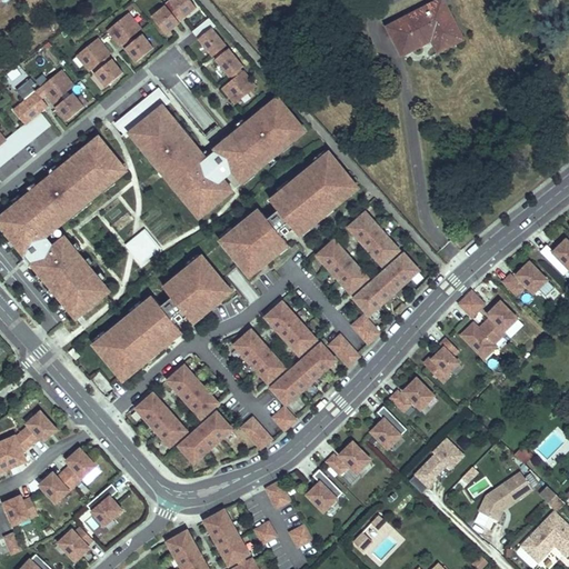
[(167,36),(173,30),(182,23),(181,22),(178,19),(175,13),(163,0),(148,13),(167,36)]
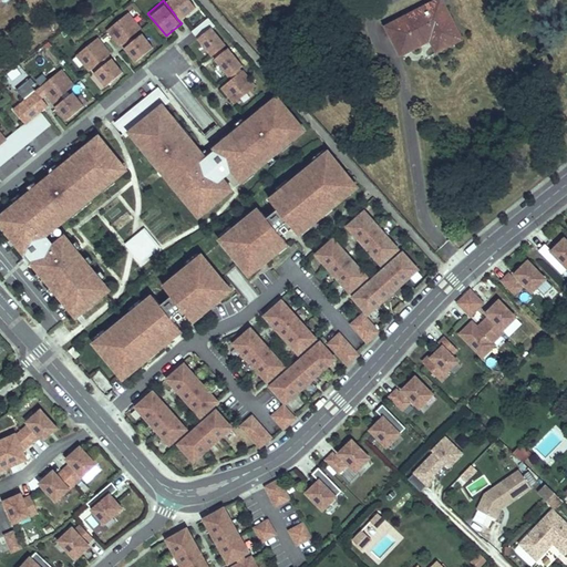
[(177,10),(174,13),(177,19),(182,16),(184,19),(198,8),(191,0),(171,0),(169,1),(177,10)]
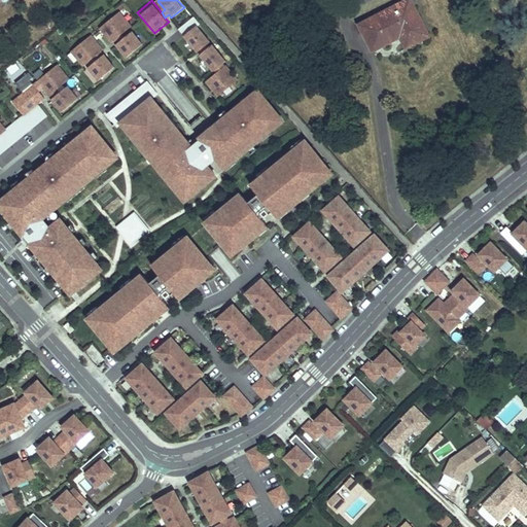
[(359,25),(373,51),(400,37),(407,48),(429,36),(410,0),(406,0),(407,0),(423,33),(409,41),(402,30),(375,44),(363,23),(359,25)]
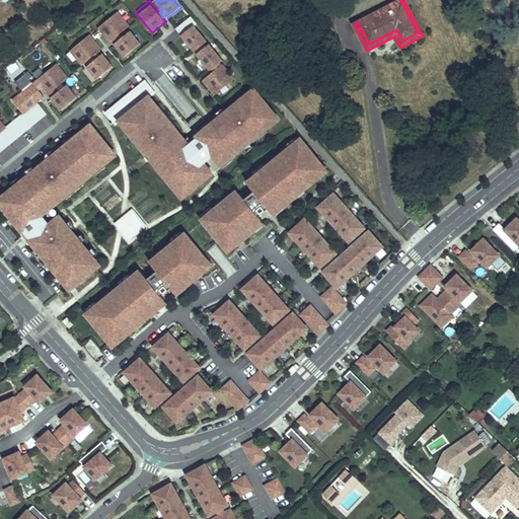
[(400,0),(358,22),(369,44),(396,29),(402,41),(417,32),(400,0)]
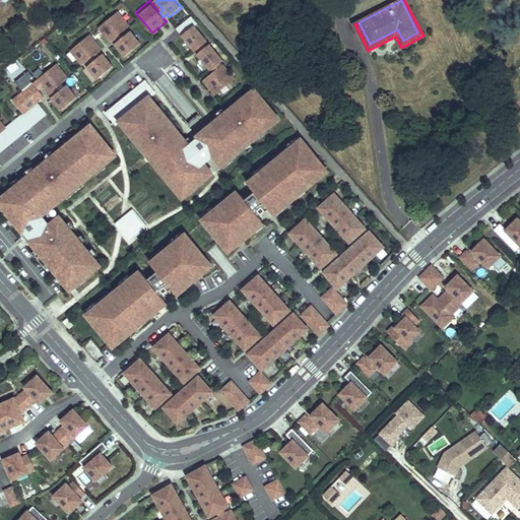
[(100,27),(105,35),(111,43),(113,41),(117,38),(121,35),(132,25),(120,11),(100,27)]
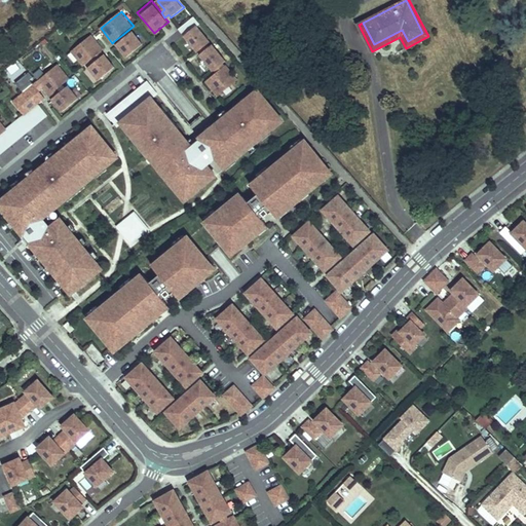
[(185,36),(198,52),(200,51),(203,48),(205,50),(210,47),(208,45),(211,42),(198,27),(199,25),(194,19),(181,29),(186,35),(185,36)]
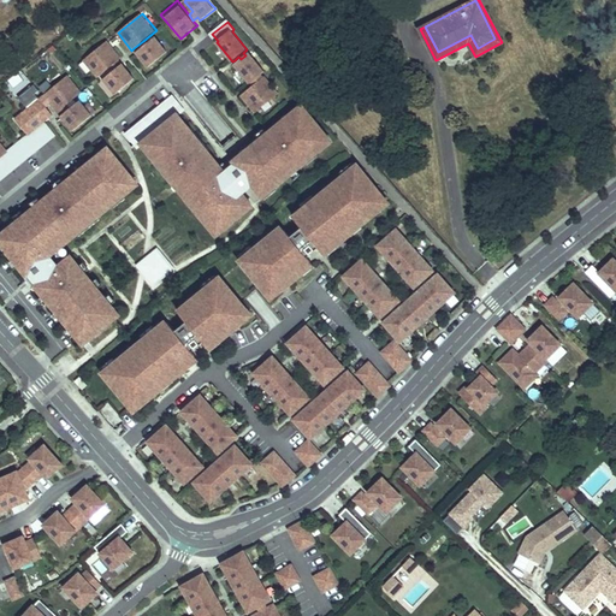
[(147,45),(143,41),(138,45),(141,49),(137,53),(149,67),(169,52),(157,36),(147,45)]
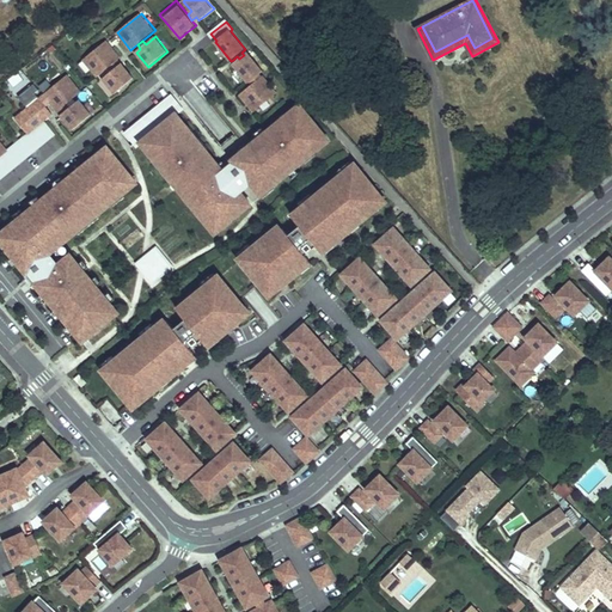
[(120,59),(122,57),(108,41),(83,61),(96,78),(110,67),(115,62),(120,59)]
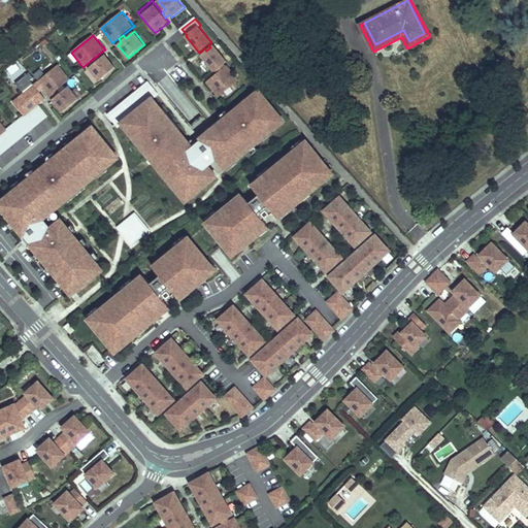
[(201,56),(215,72),(227,62),(213,45),(210,47),(206,51),(203,54),(201,56)]
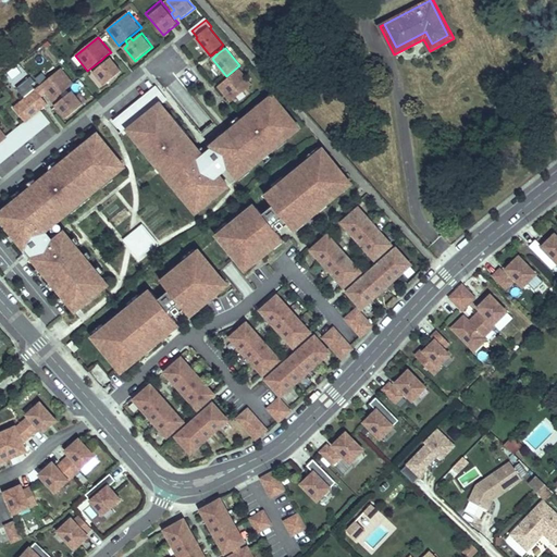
[(104,57),(100,61),(103,64),(94,71),(104,85),(123,71),(112,57),(108,60),(104,57)]
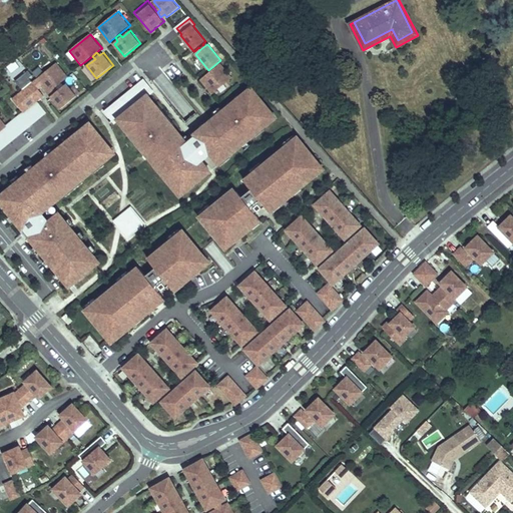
[(10,73),(19,67),(15,60),(6,66),(10,73)]
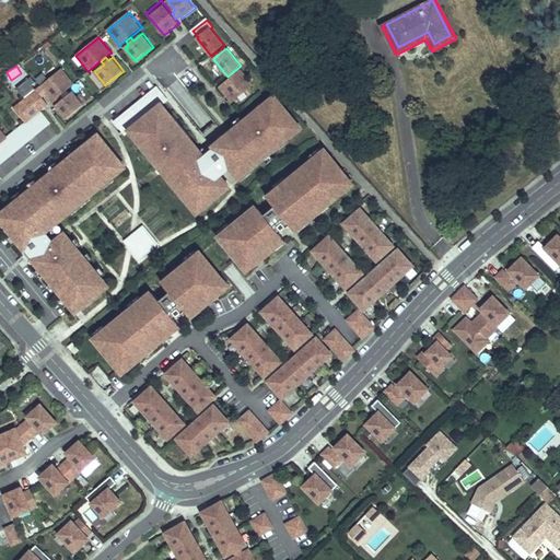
[(228,77),(230,79),(243,68),(241,66),(228,77)]
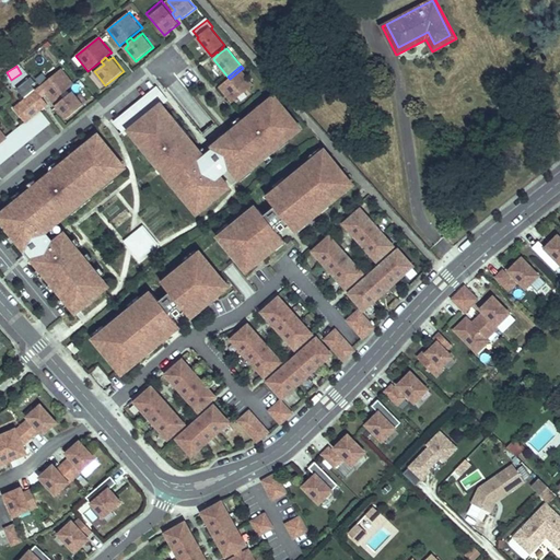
[(41,86),(46,93),(53,102),(57,98),(61,94),(76,83),(62,68),(41,86)]
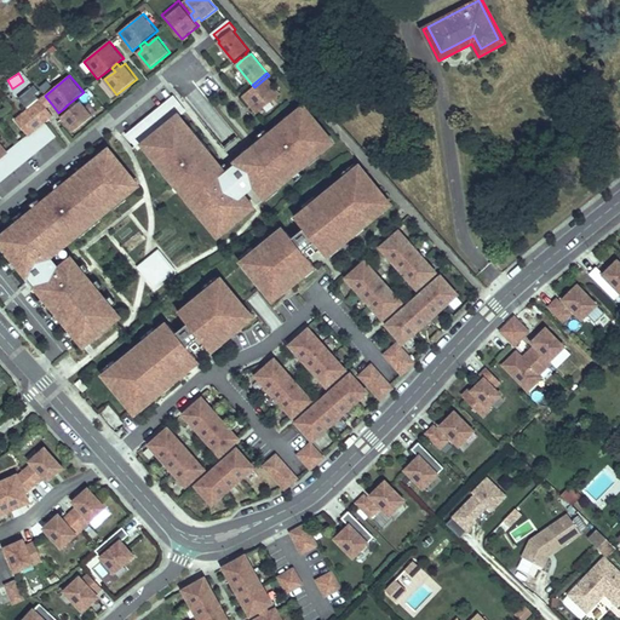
[(257,114),(283,93),(269,75),(254,87),(244,97),(257,114)]
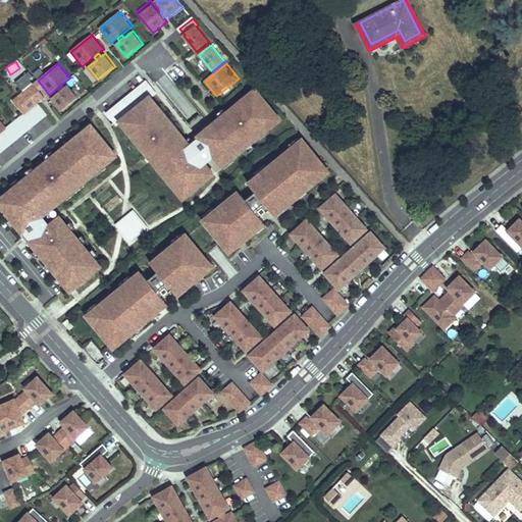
[(33,83),(23,67),(11,74),(20,90),(33,83)]
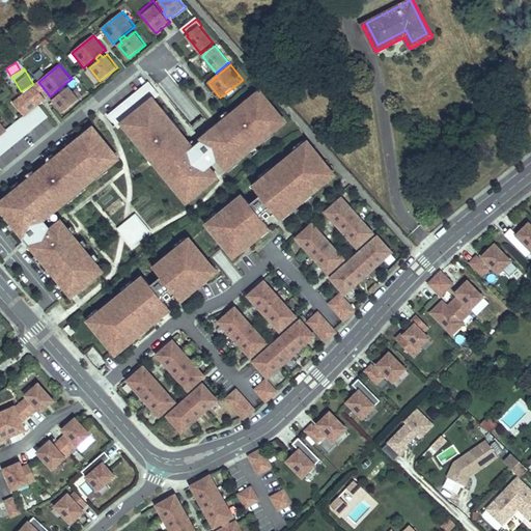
[(40,91),(44,88),(38,82),(35,84),(40,91)]
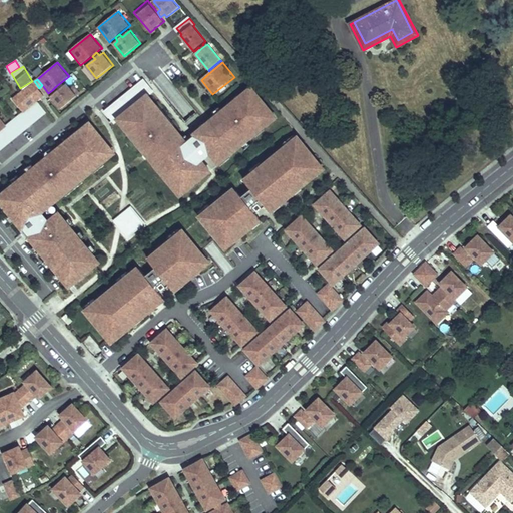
[(153,91),(145,80),(138,85),(146,96),(148,95),(153,91)]
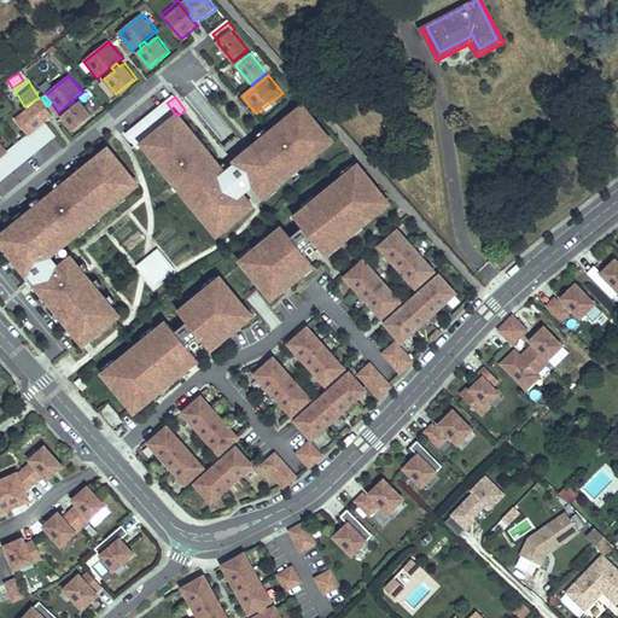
[(16,118),(29,134),(38,128),(45,122),(54,115),(47,106),(41,98),(16,118)]
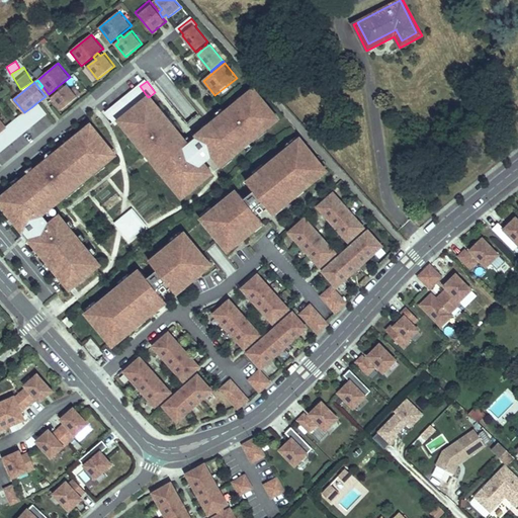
[(60,91),(57,87),(53,91),(55,94),(52,97),(62,109),(78,96),(68,84),(60,91)]
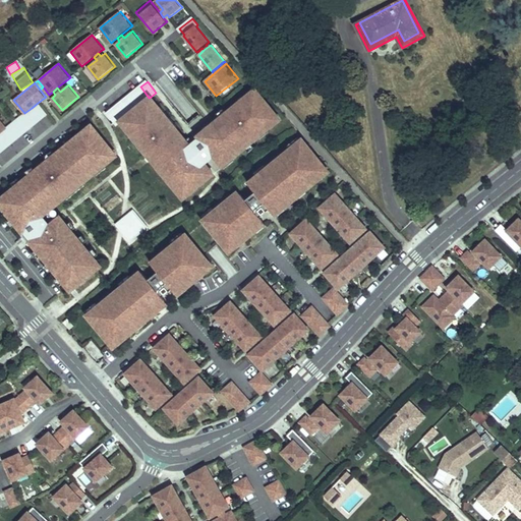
[(140,87),(134,93),(142,103),(149,98),(140,87)]
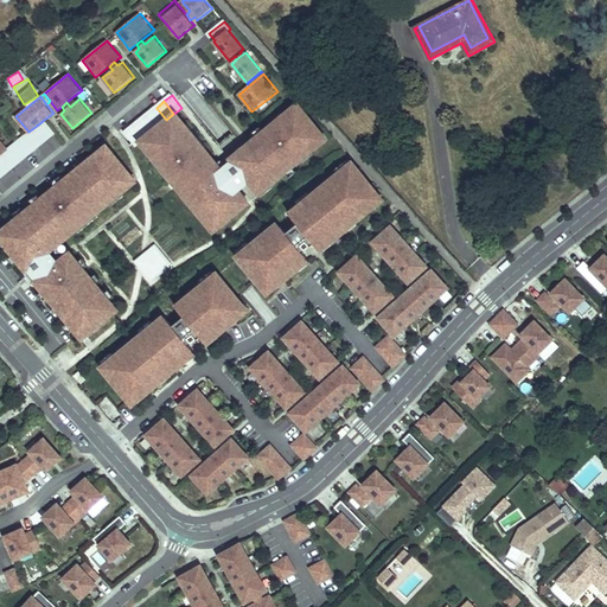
[(139,141),(140,142),(152,157),(154,154),(172,177),(170,179),(181,193),(184,192),(193,203),(190,205),(202,219),(208,215),(219,228),(248,205),(237,192),(248,183),(256,193),(269,184),(270,186),(301,161),(300,159),(311,149),(312,153),(318,148),(302,128),(311,121),(298,104),(283,116),(285,119),(274,127),(273,126),(244,148),(247,151),(219,173),(215,166),(217,164),(205,149),(203,152),(185,129),(187,128),(176,113),(173,114),(166,120),(159,126),(151,132),(144,139),(139,141)]
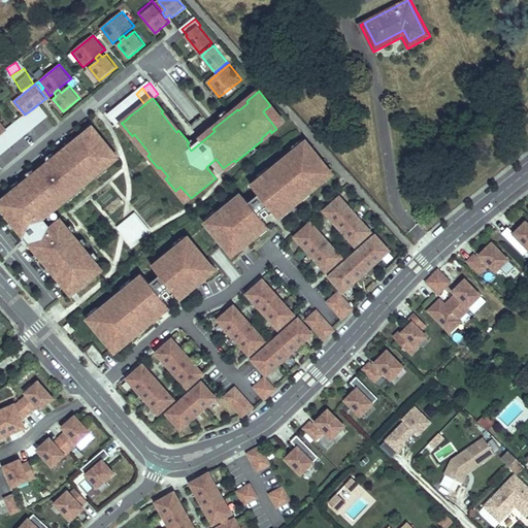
[(136,94),(129,99),(138,109),(144,104),(136,94)]
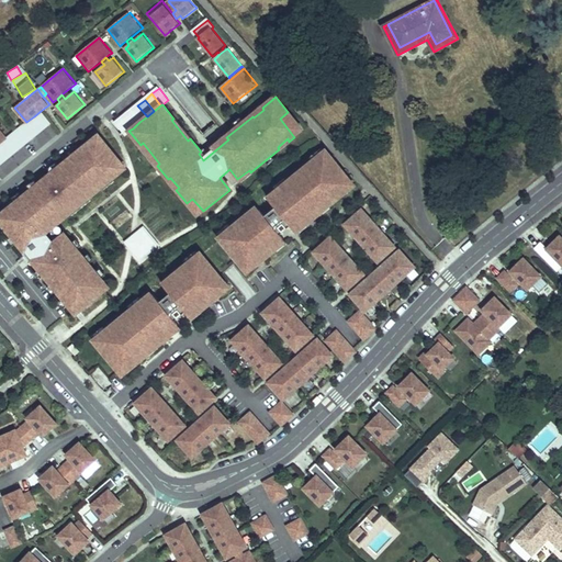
[(137,105),(131,111),(139,122),(147,116),(137,105)]
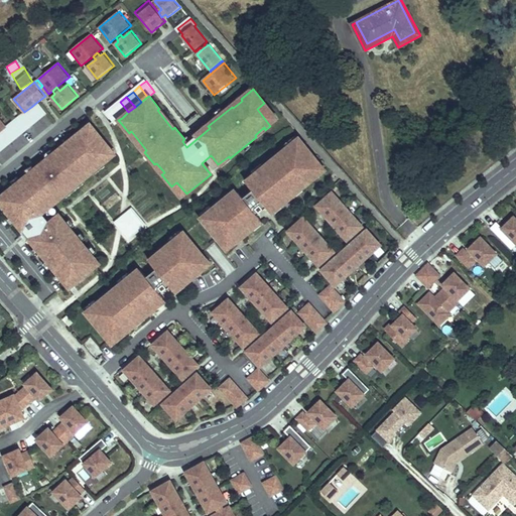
[(46,112),(37,102),(31,107),(39,118),(46,112)]
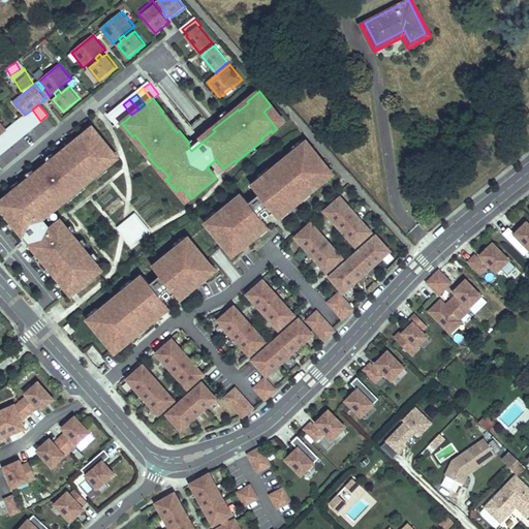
[(123,104),(116,110),(125,121),(131,115),(123,104)]
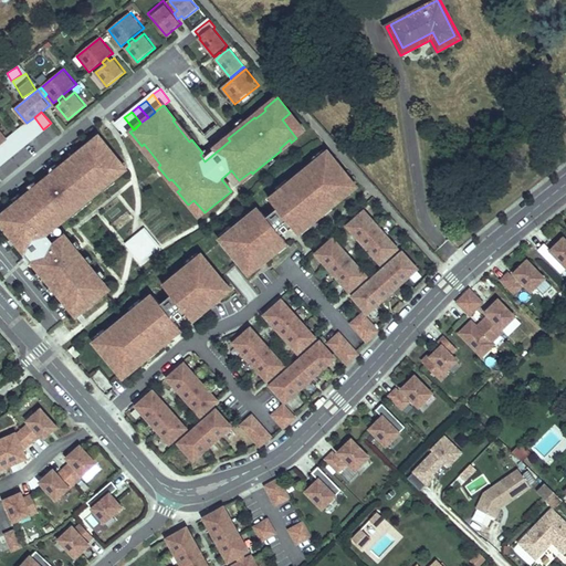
[(37,135),(43,129),(34,117),(27,123),(37,135)]
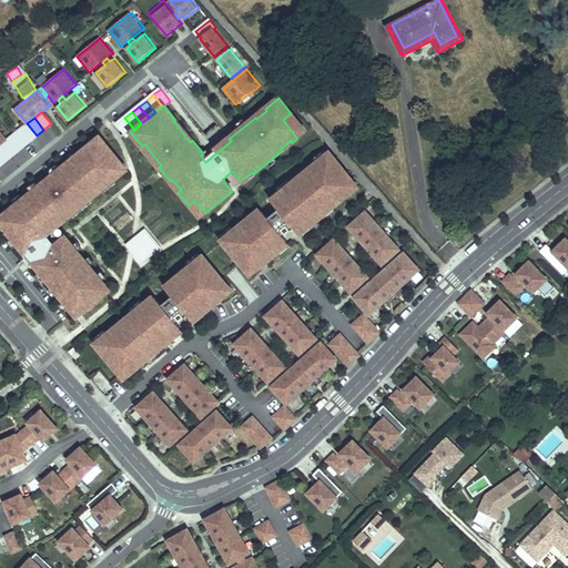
[(124,118),(118,123),(127,135),(131,133),(130,132),(134,130),(124,118)]
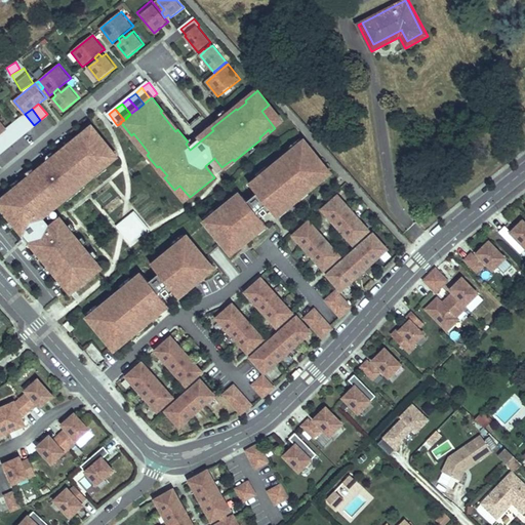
[(28,130),(34,125),(25,114),(18,119),(28,130)]
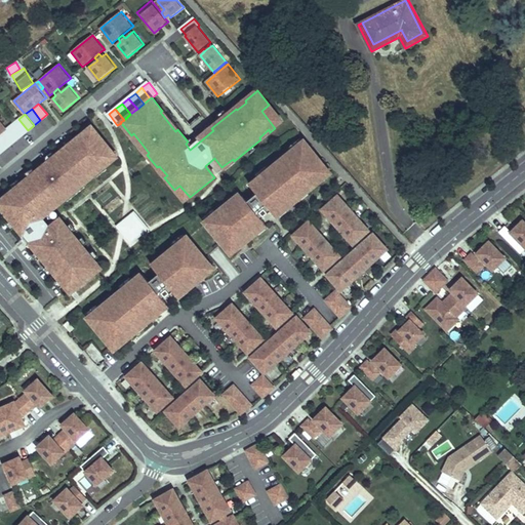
[(21,135),(28,130),(18,119),(12,125),(21,135)]
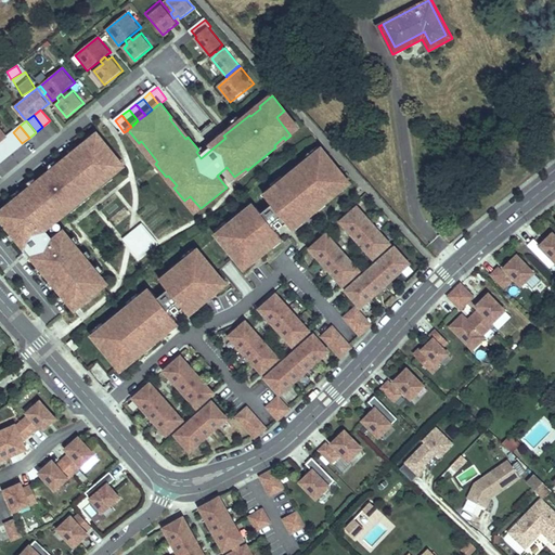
[(110,147),(98,132),(85,143),(87,145),(77,154),(75,151),(0,210),(0,218),(31,257),(36,254),(72,298),(100,276),(101,275),(64,230),(52,240),(46,230),(56,222),(56,221),(57,221),(67,214),(65,211),(86,194),(88,196),(102,185),(100,183),(110,175),(112,178),(125,166),(112,151),(102,158),(100,156),(110,147)]
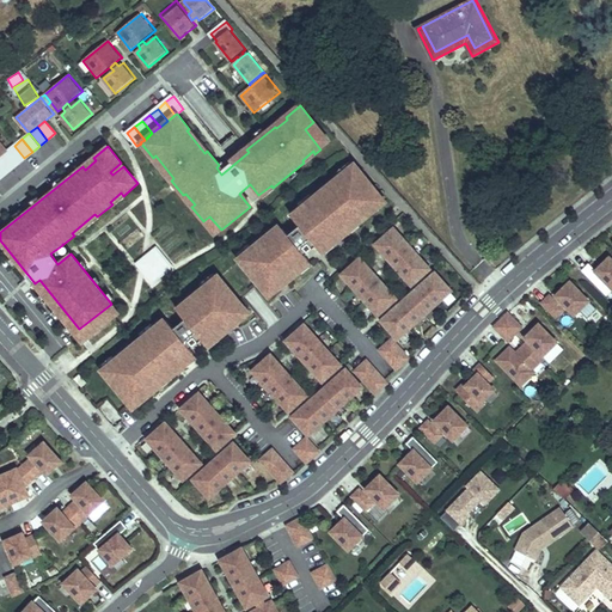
[(17,165),(24,158),(14,146),(8,150),(6,152),(17,165)]
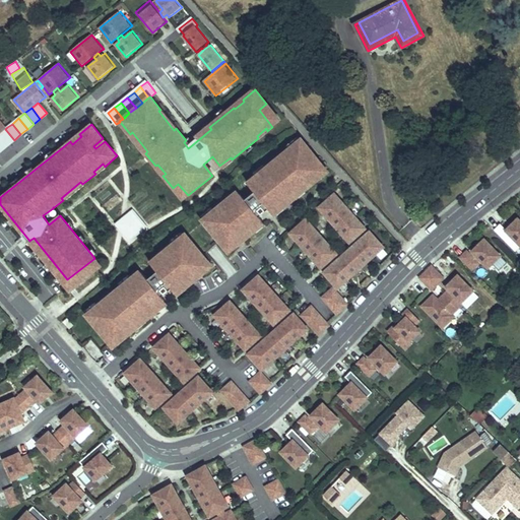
[(0,135),(7,145),(14,140),(5,129),(0,133),(0,135)]
